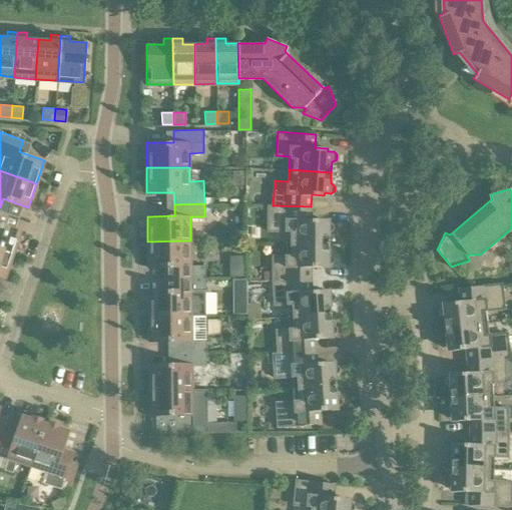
[(311,206),(273,205),(268,205),(268,229),(286,229),(286,242),(329,242),(329,231),(330,231),(331,230),(332,229),(333,229),(333,228),(334,226),(334,225),(333,224),(333,223),(332,222),(330,221),(324,221),(324,218),(311,218),(311,206)]
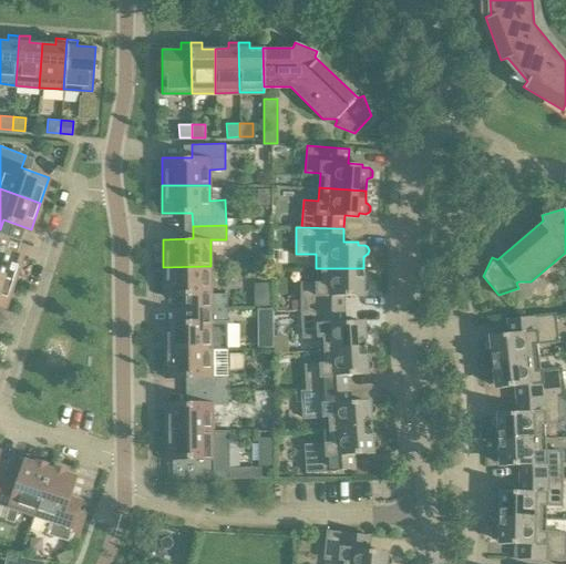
[(0,275),(14,280),(23,254),(0,245),(0,275)]
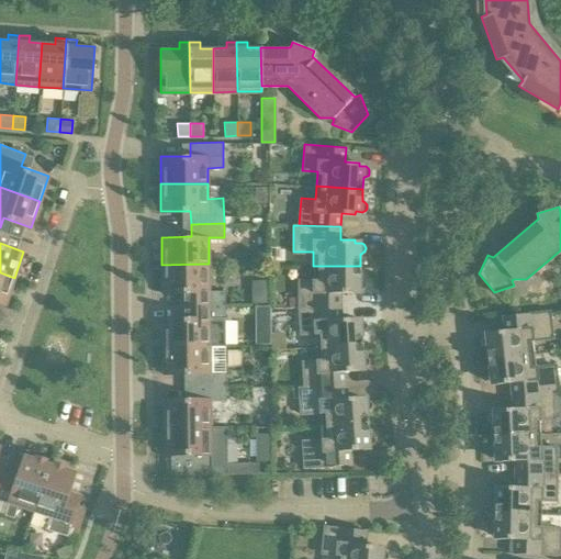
[(255,253),(255,263),(267,263),(267,247),(259,247),(255,253)]
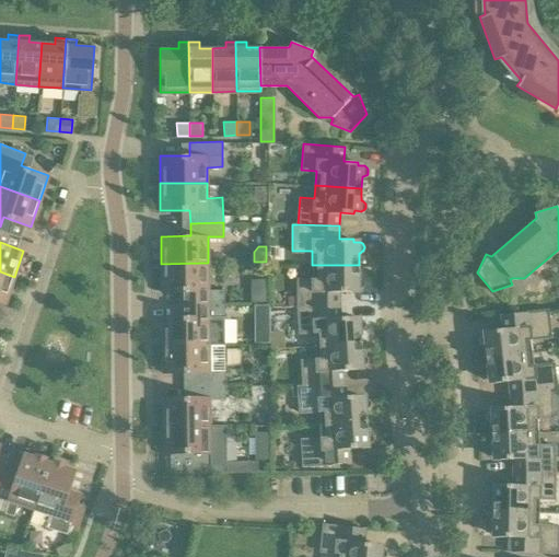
[(208,263),(161,264),(161,291),(190,290),(190,303),(223,303),(223,289),(208,289),(208,263)]
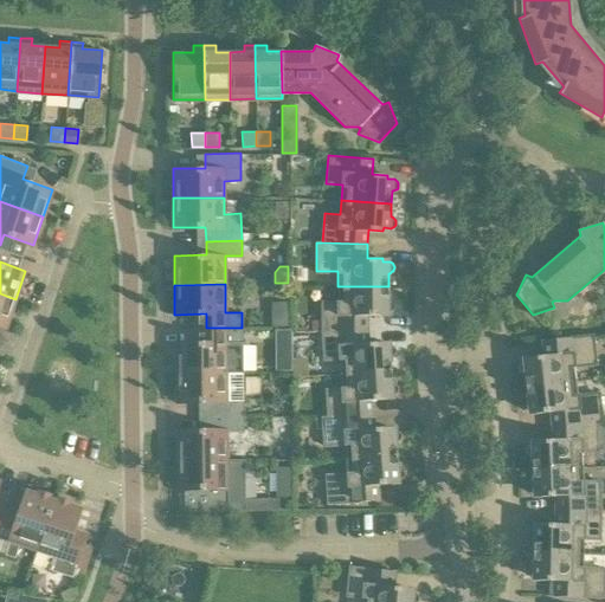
[(322,301),(322,330),(367,328),(367,314),(381,314),(381,311),(390,311),(391,310),(392,309),(393,308),(393,306),(394,305),(393,304),(393,303),(392,302),(392,301),(391,301),(390,299),(388,299),(388,286),(338,286),(338,301),(322,301)]
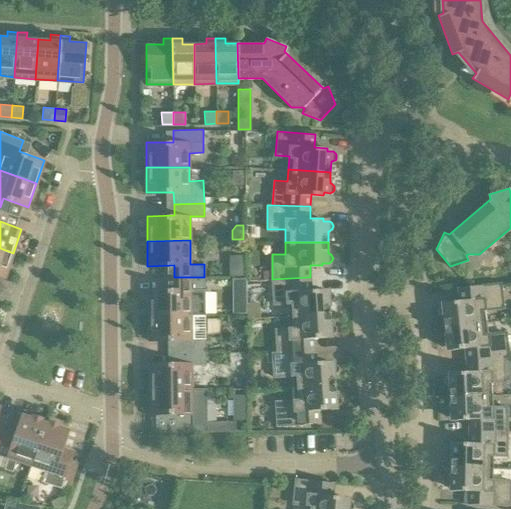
[(0,274),(5,277),(13,253),(0,248),(0,274)]
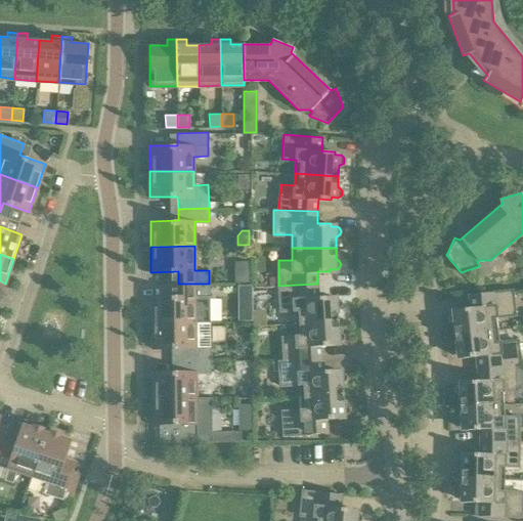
[(249,258),(235,258),(236,278),(249,278),(249,258)]
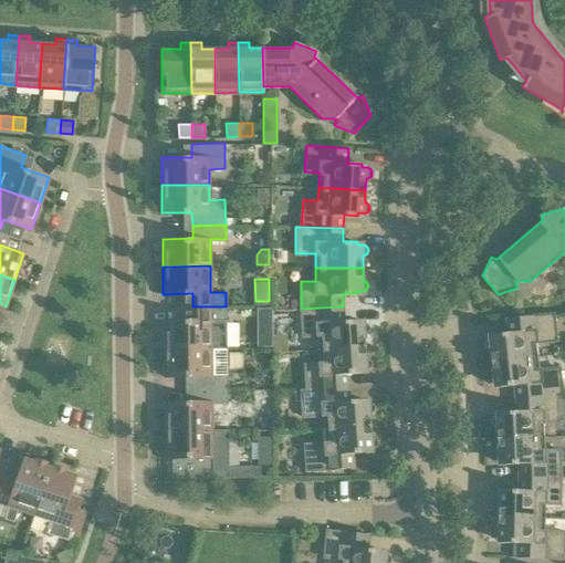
[(226,306),(192,306),(194,320),(164,320),(164,347),(211,347),(227,347),(226,306)]
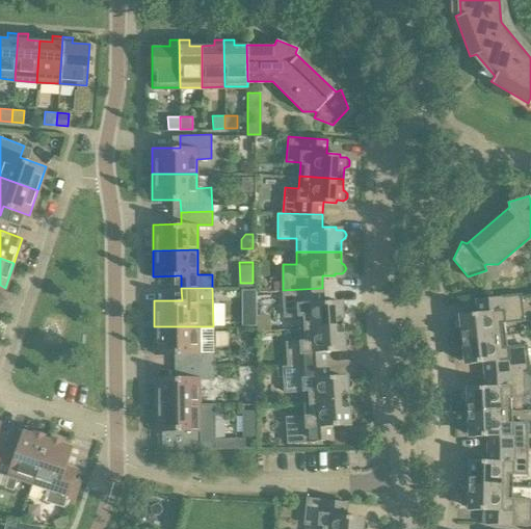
[(298,315),(298,327),(343,324),(342,313),(343,313),(344,312),(345,312),(346,311),(346,310),(347,309),(347,308),(347,307),(346,306),(346,305),(345,303),(344,302),(342,302),(336,302),(336,300),(322,301),(322,288),(283,290),(284,316),(298,315)]
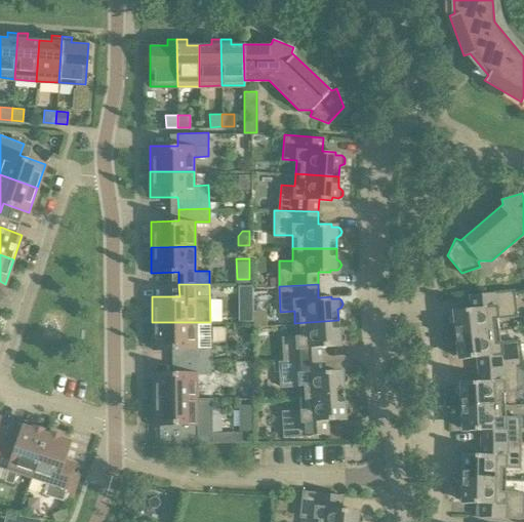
[(455,333),(498,329),(497,316),(516,314),(513,289),(469,294),(471,308),(457,310),(457,312),(452,313),(451,313),(450,314),(449,315),(448,316),(448,317),(448,318),(448,319),(449,320),(449,321),(450,321),(451,322),(452,322),(453,322),(455,333)]
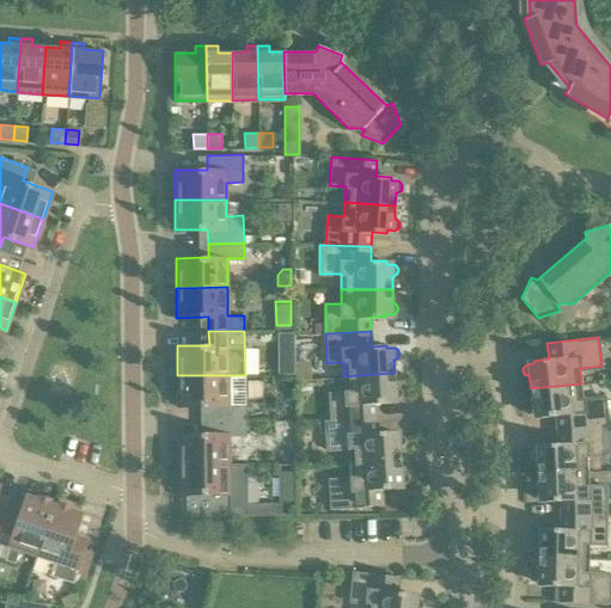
[(293,361),(276,361),(276,373),(293,372),(293,361)]
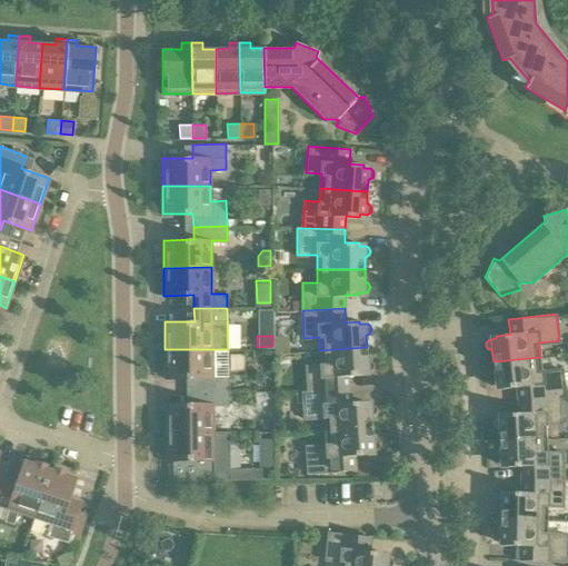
[(367,347),(319,350),(320,364),(306,365),(308,391),(350,388),(349,375),(362,374),(362,370),(369,370),(370,369),(372,369),(372,368),(374,366),(374,364),(374,363),(372,361),(371,360),(370,359),(369,359),(368,359),(367,347)]
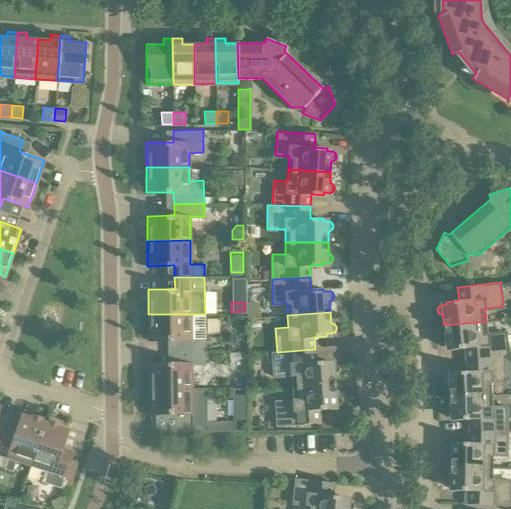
[(175,339),(175,351),(205,351),(205,337),(205,314),(191,314),(148,314),(148,339),(175,339)]
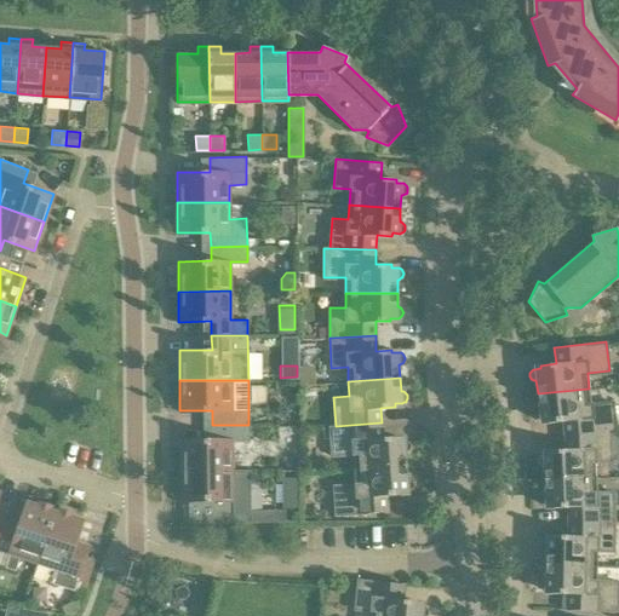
[(589,389),(538,393),(539,408),(538,408),(537,408),(536,409),(534,410),(534,412),(534,414),(534,415),(534,416),(536,418),(537,418),(537,419),(539,419),(540,419),(546,419),(546,421),(562,420),(565,435),(609,431),(615,430),(612,401),(591,403),(589,389)]
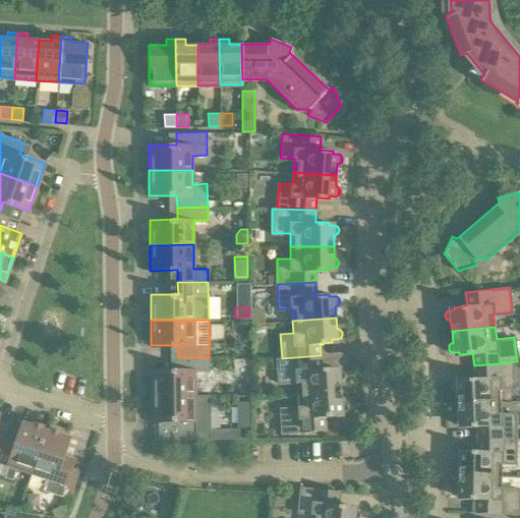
[(321,355),(282,358),(277,358),(278,382),(296,381),(297,394),(341,391),(340,380),(342,379),(343,378),(344,377),(345,375),(345,373),(344,371),(342,370),(342,369),(340,369),(334,369),(334,367),(321,367),(321,355)]
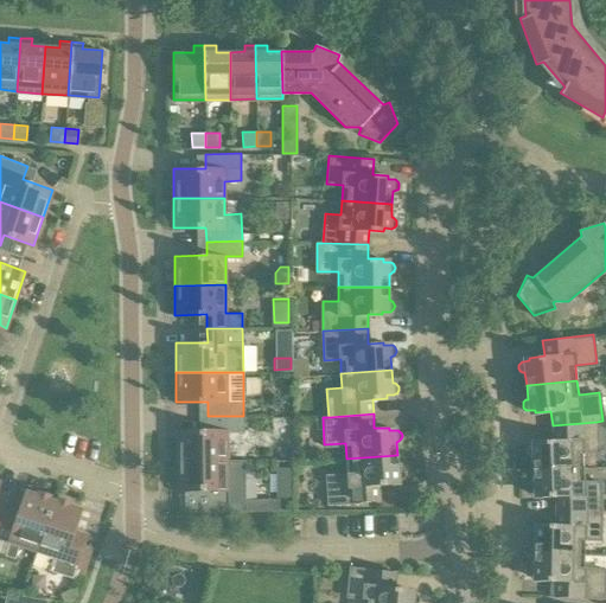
[(243,416),(208,416),(208,430),(176,430),(177,460),(228,460),(227,431),(243,430),(243,416)]
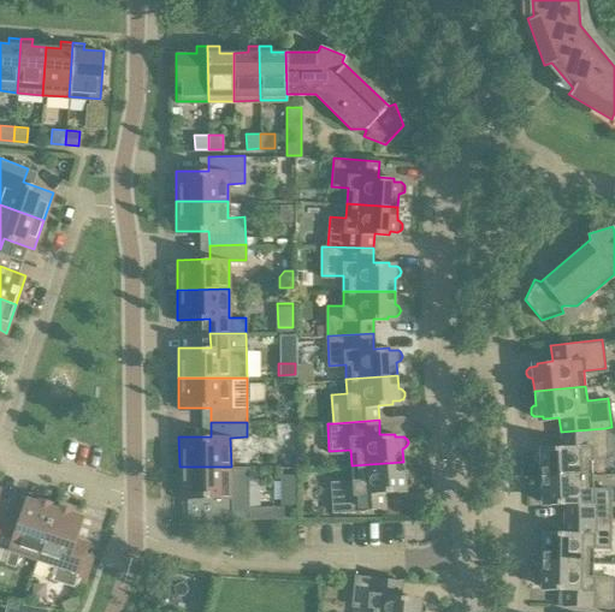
[(605,428),(561,432),(561,446),(545,447),(545,450),(539,450),(538,451),(536,451),(536,452),(534,453),(534,455),(534,456),(534,458),(534,459),(536,461),(537,462),(538,462),(539,462),(540,475),(592,473),(591,458),(607,457),(605,428)]
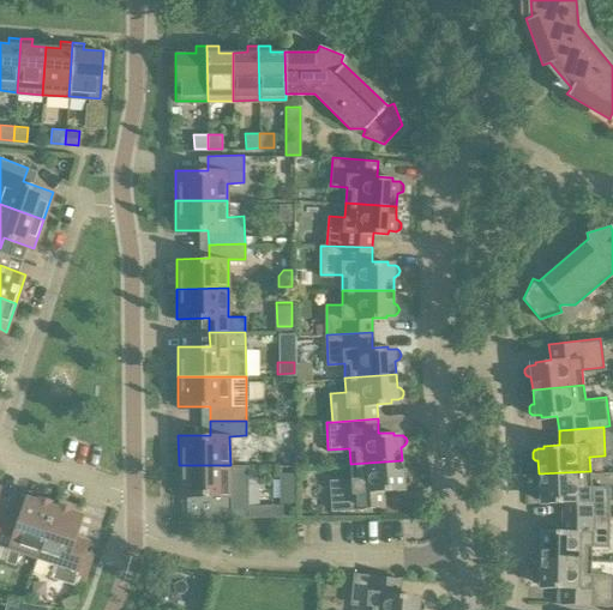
[(402,460),(350,464),(352,478),(330,481),(332,508),(383,506),(383,489),(397,489),(397,485),(404,485),(406,484),(407,483),(408,482),(409,481),(409,479),(409,478),(409,477),(408,476),(407,475),(406,473),(404,473),(403,473),(402,460)]
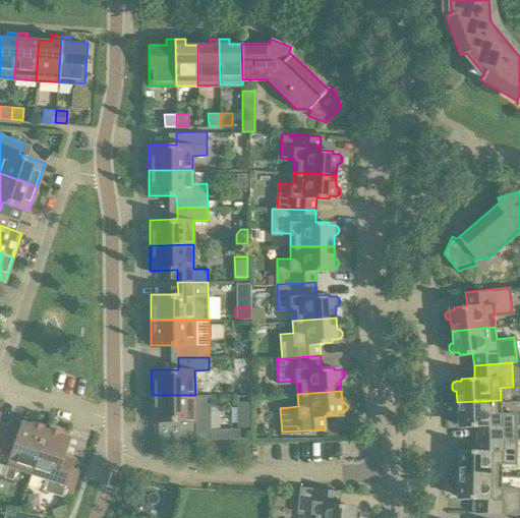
[(209,394),(195,395),(152,395),(152,420),(179,420),(179,433),(210,432),(210,408),(209,394)]
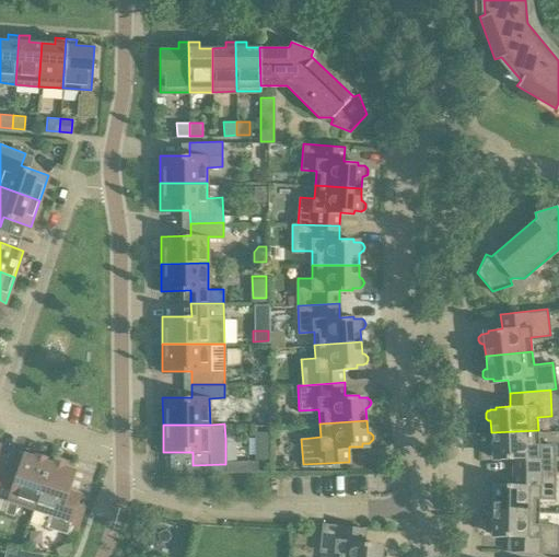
[(253,430),(253,459),(267,459),(267,430),(253,430)]
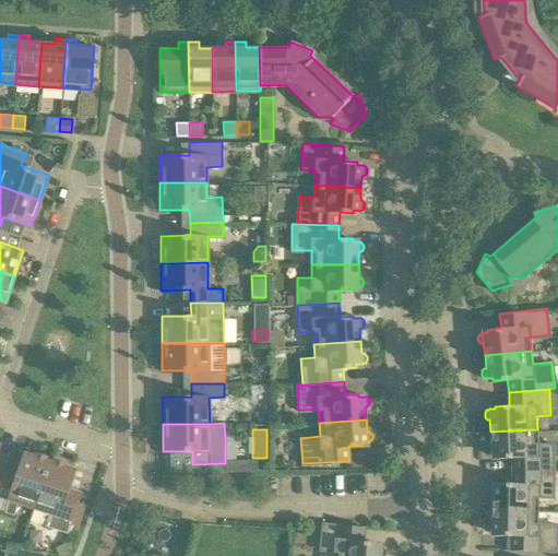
[(537,429),(490,432),(491,445),(489,445),(488,445),(487,446),(486,447),(486,448),(486,450),(486,451),(487,452),(487,453),(488,453),(489,454),(490,454),(497,454),(497,458),(511,457),(512,470),(554,470),(553,442),(537,444),(537,429)]
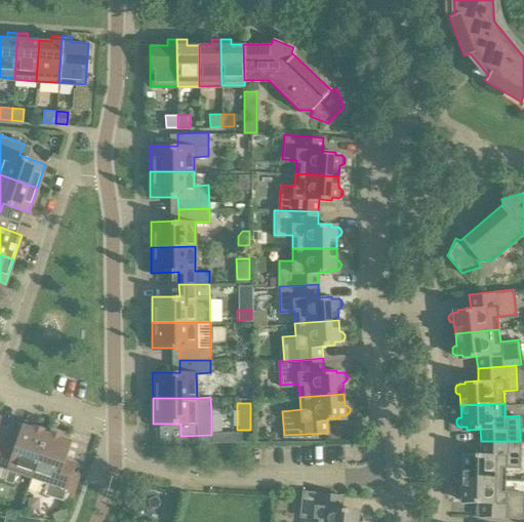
[(13,450),(2,446),(0,451),(0,478),(12,482),(16,471),(31,476),(46,432),(43,431),(42,428),(34,425),(31,427),(23,425),(13,450)]
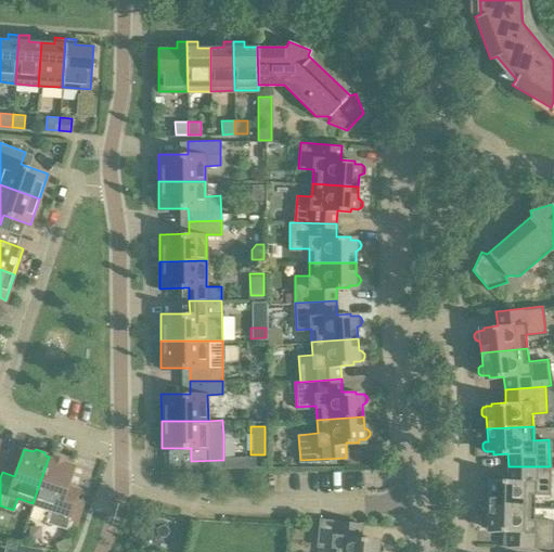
[(51,458),(49,457),(33,503),(49,509),(44,521),(66,528),(76,497),(64,492),(73,465),(64,462),(63,459),(54,456),(51,458)]
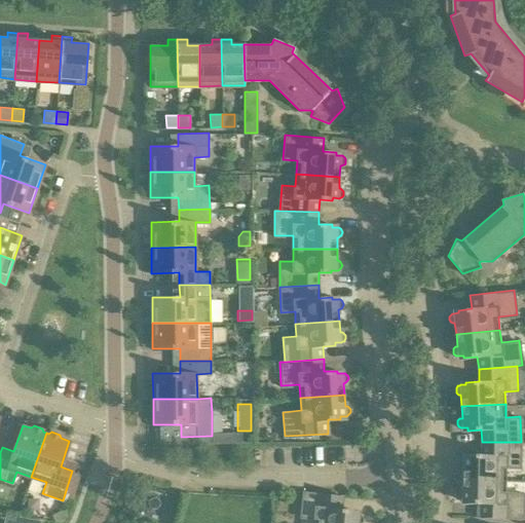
[(521,442),(482,442),(481,454),(469,454),(469,456),(462,456),(461,457),(459,457),(458,458),(458,459),(457,460),(457,461),(458,463),(458,464),(459,465),(460,467),(461,467),(462,467),(462,478),(505,479),(507,467),(520,467),(521,442)]
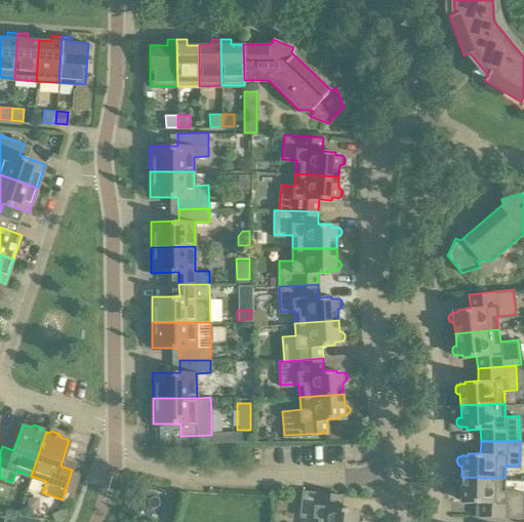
[(505,478),(461,477),(460,488),(459,489),(458,489),(457,490),(456,490),(456,492),(455,493),(456,494),(456,495),(456,496),(457,497),(458,498),(459,498),(460,498),(466,498),(466,502),(479,502),(479,515),(523,517),(523,491),(505,491),(505,478)]
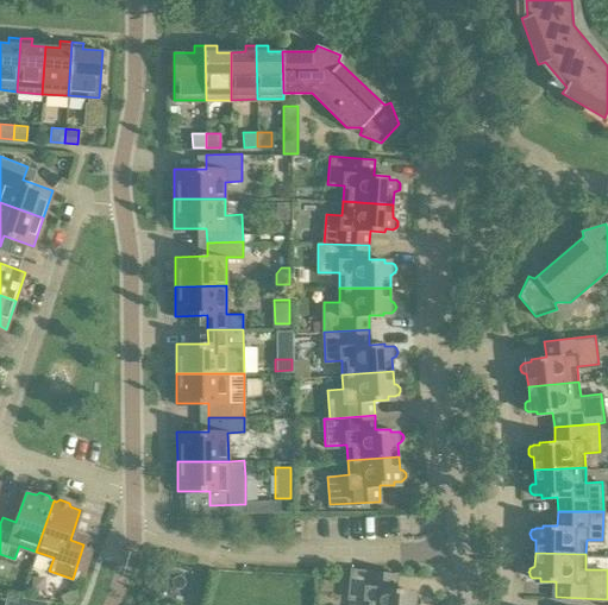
[(417,604),(418,604),(419,604),(419,603),(420,602),(420,600),(420,599),(420,597),(419,596),(417,594),(409,593),(409,590),(394,588),(396,573),(351,568),(349,597),(364,599),(363,604),(417,604)]
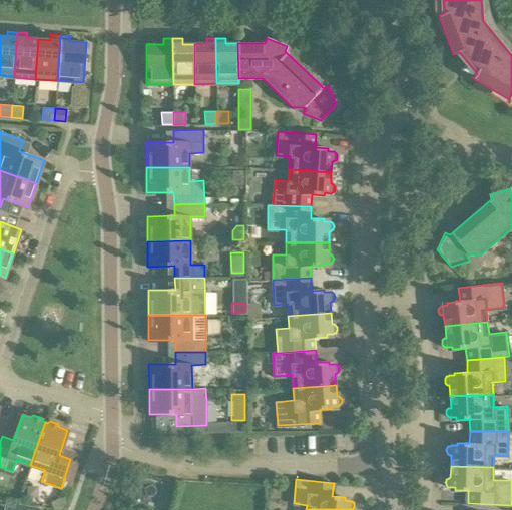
[(6,498),(3,509),(38,509),(40,504),(6,498)]
